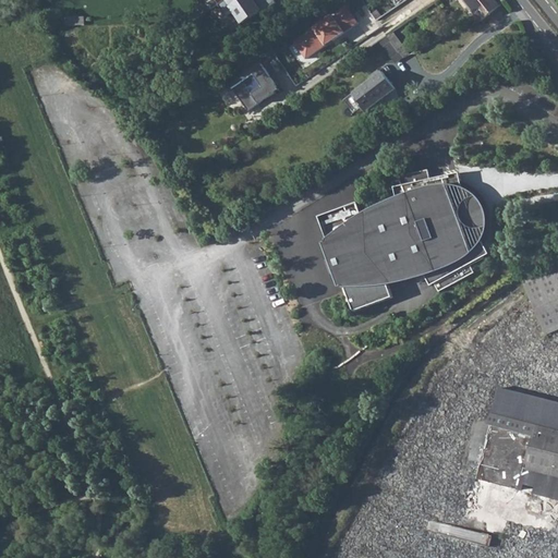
[(274,0),(261,0),(256,2),(254,0),(228,0),(218,8),(226,19),(233,13),(242,26),(277,3),(274,0)]
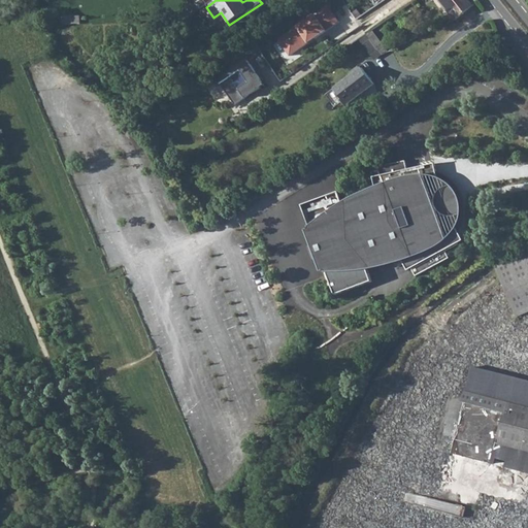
[(437,0),(455,20),(472,5),(468,0),(437,0)]
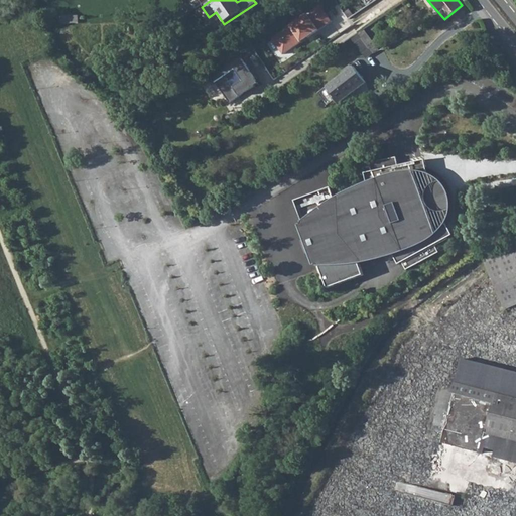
[(290,25),(271,38),(282,53),(331,21),(319,5),(290,25)]
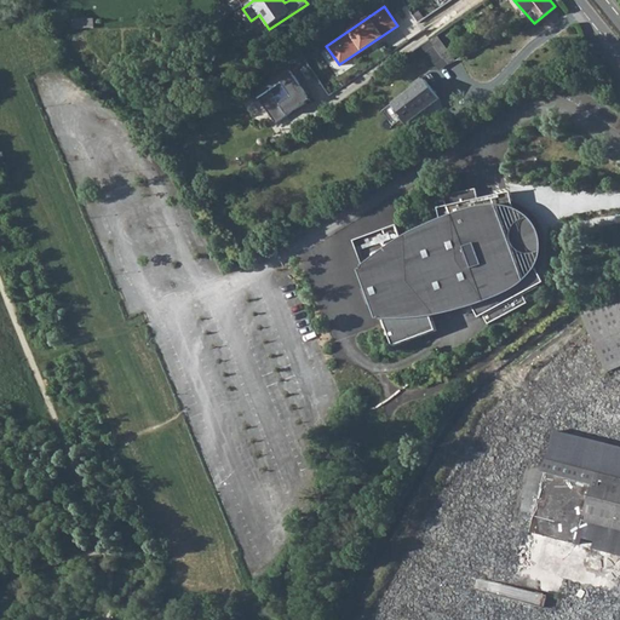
[(426,24),(420,28),(428,39),(454,21),(447,10),(426,24)]
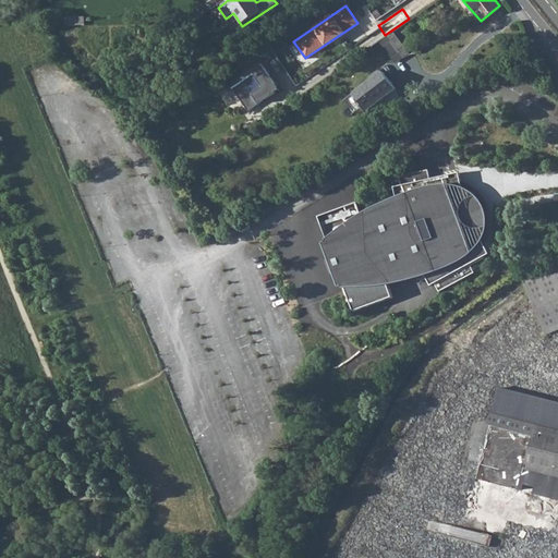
[(397,60),(409,52),(395,29),(387,34),(392,43),(388,45),(397,60)]
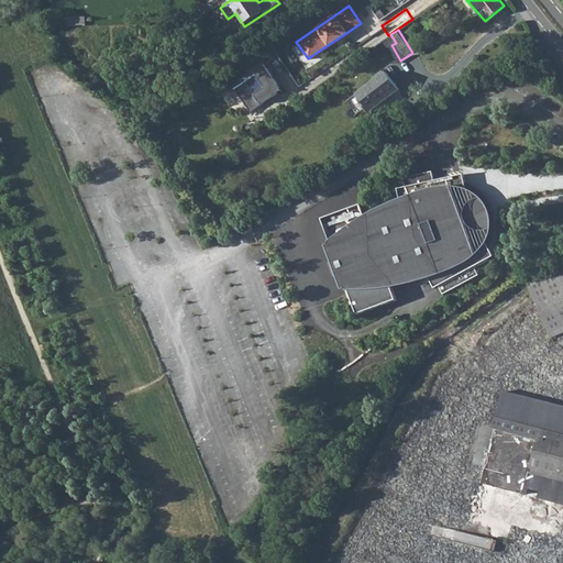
[(290,64),(285,67),(294,80),(299,78),(290,64)]
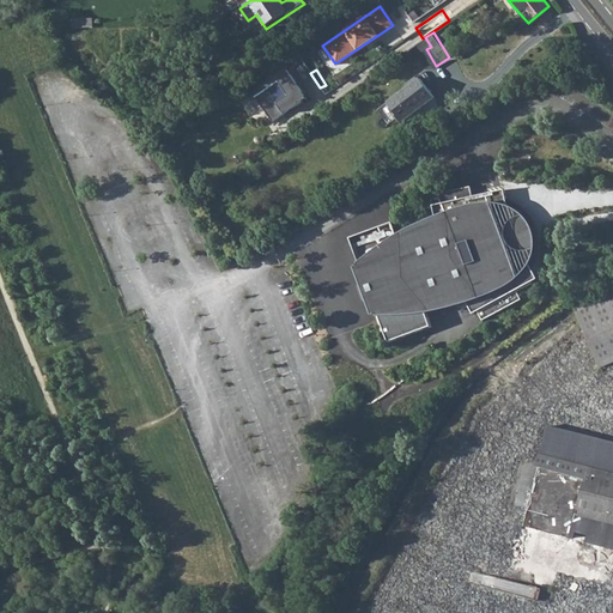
[(310,73),(289,87),(299,102),(320,87),(310,73)]
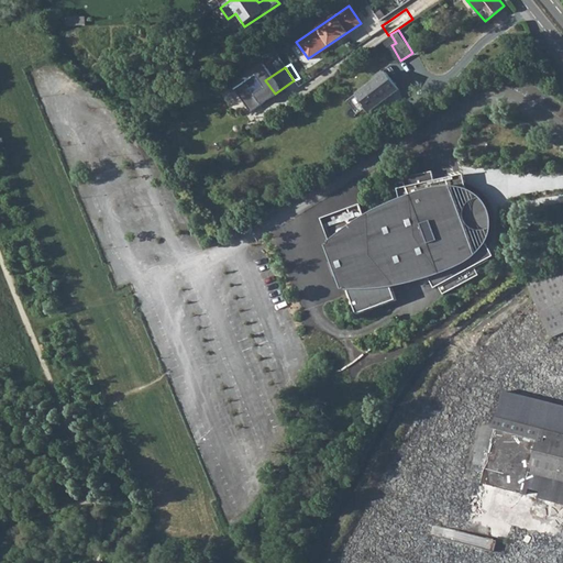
[(385,73),(356,96),(370,112),(399,90),(385,73)]
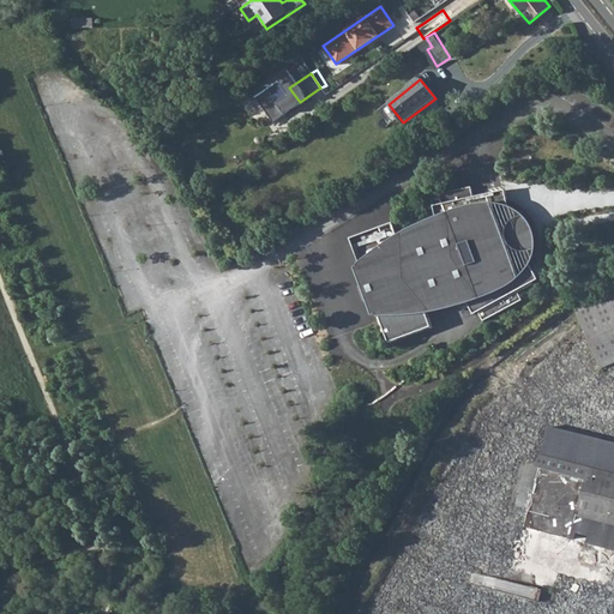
[(289,88),(286,91),(295,106),(300,102),(289,88)]
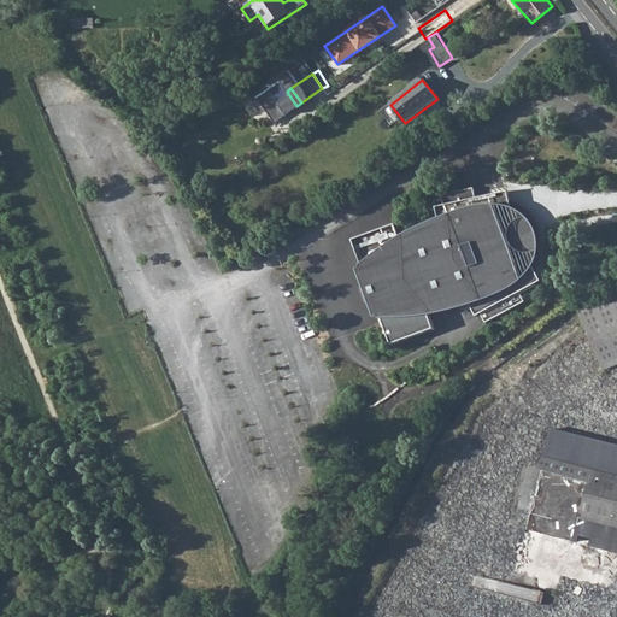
[(404,246),(397,225),(353,241),(364,268),(359,270),(378,318),(382,317),(393,345),(435,329),(428,309),(464,294),(476,317),(481,315),(487,322),(524,301),(521,293),(542,282),(527,253),(536,231),(515,223),(507,192),(476,199),(474,188),(434,198),(441,231),(404,246)]
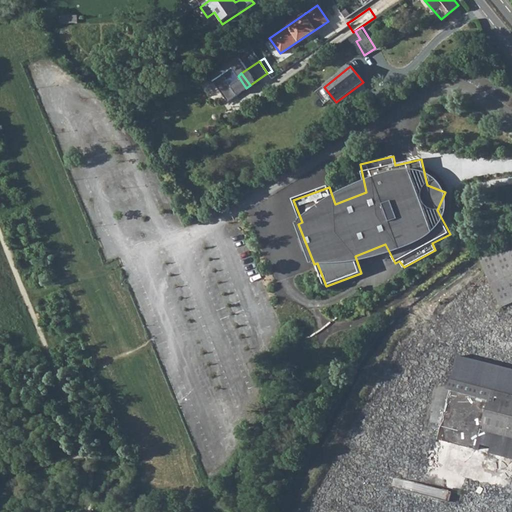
[(511,249),(481,261),(503,308),(511,304),(511,249)]
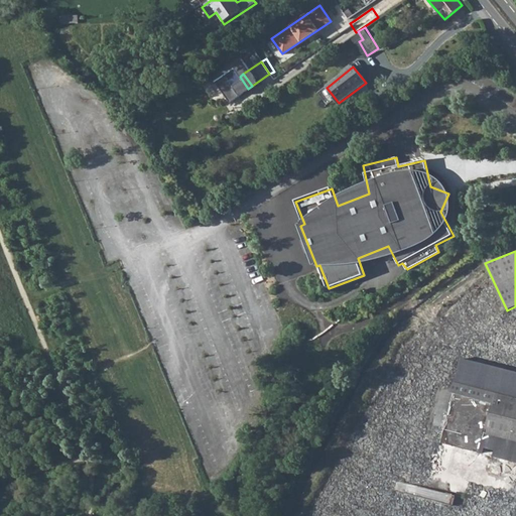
[(515,373),(461,360),(455,384),(515,399),(515,373)]
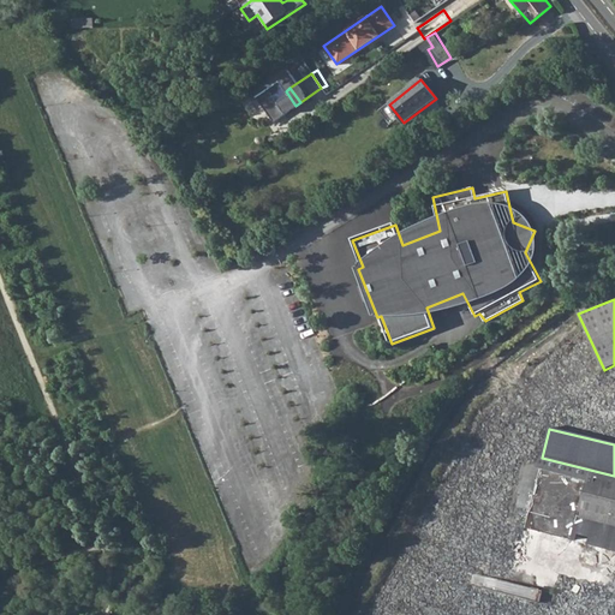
[(542,466),(542,470),(526,527),(572,539),(578,517),(608,524),(614,525),(614,476),(542,458),(539,465),(542,466)]
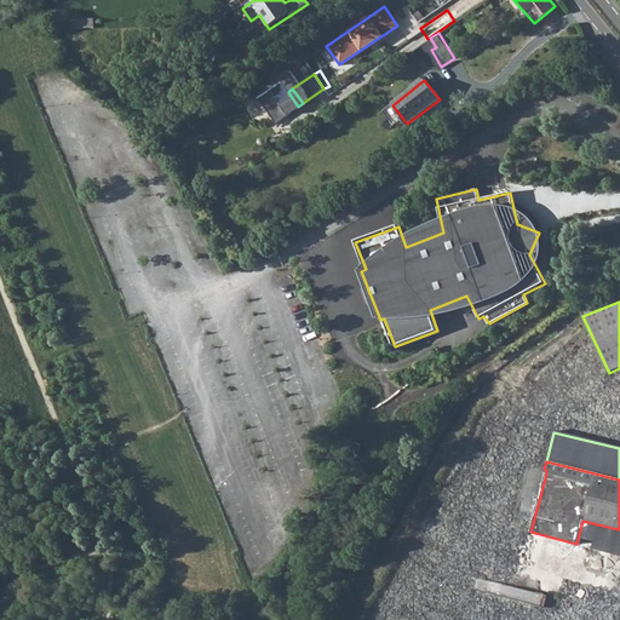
[(507,527),(530,532),(546,474),(546,470),(544,469),(523,465),(507,527)]
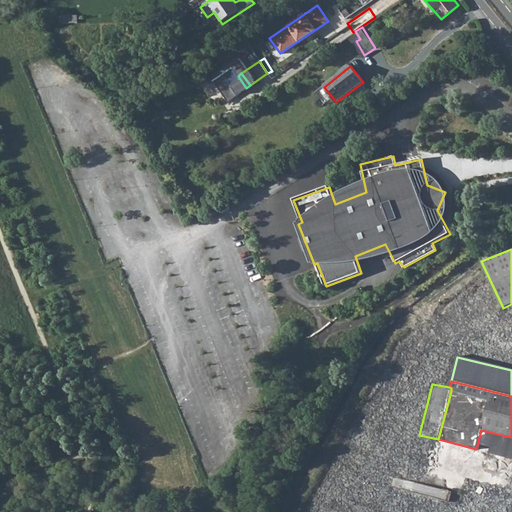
[(511,438),(481,430),(476,449),(511,458),(511,438)]
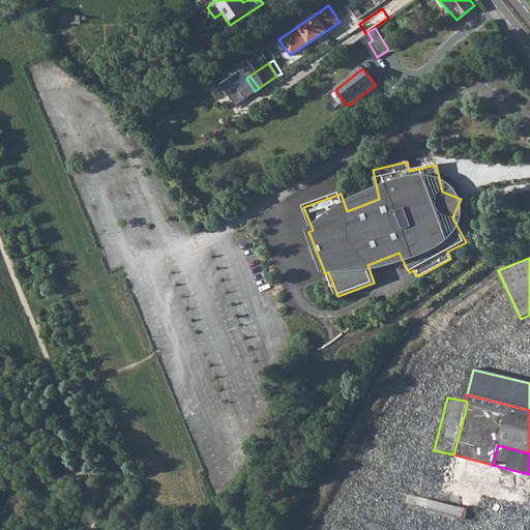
[(470,495),(486,499),(491,480),(498,482),(501,472),(468,463),(466,472),(476,475),(470,495)]
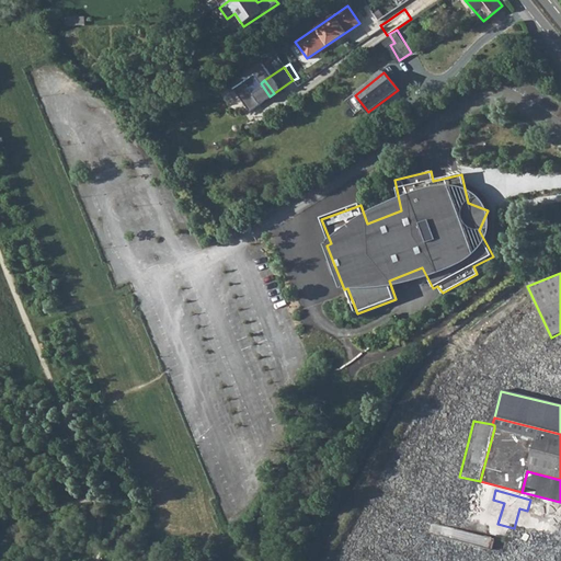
[(525,560),(526,551),(494,549),(495,539),(502,540),(503,537),(471,534),(470,553),(413,549),(413,558),(425,559),(424,560),(525,560)]
